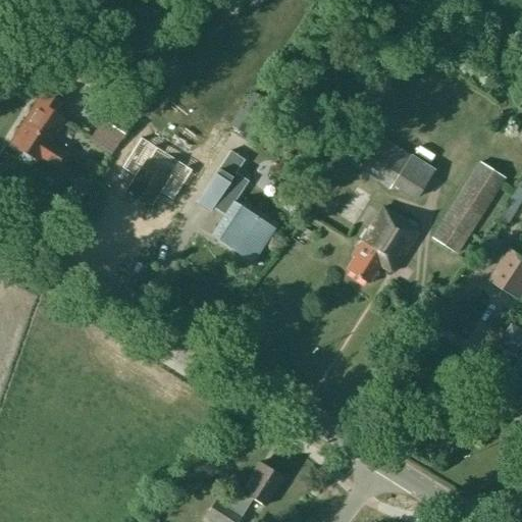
[(217,0),(218,0),(235,11),(242,0),(217,0)]
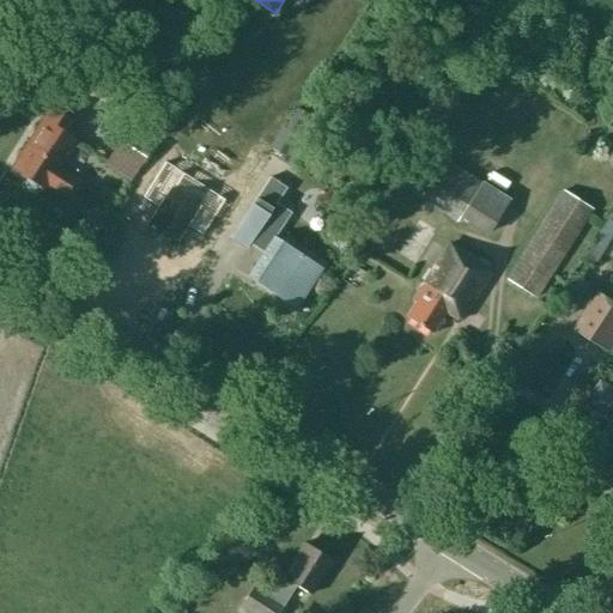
[(40,189),(41,188),(43,189),(47,183),(72,199),(82,183),(59,169),(77,140),(65,132),(73,119),(50,105),(24,146),(25,147),(11,170),(26,178),(25,181),(25,182),(24,183),(25,186),(25,187),(26,189),(28,190),(29,192),(30,192),(31,193),(34,193),(36,193),(37,192),(38,192),(40,189)]
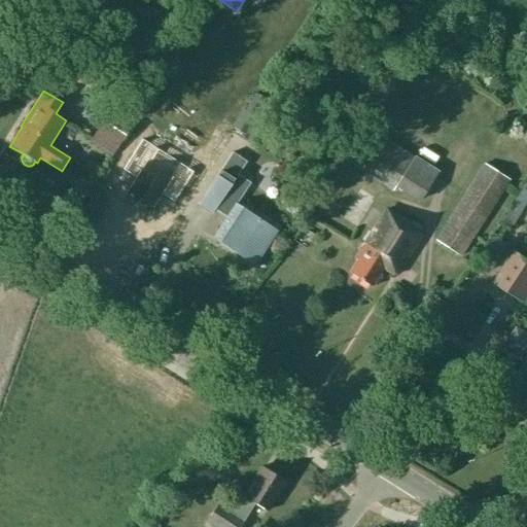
[(88,143),(110,156),(130,127),(103,109),(94,123),(99,126),(88,143)]
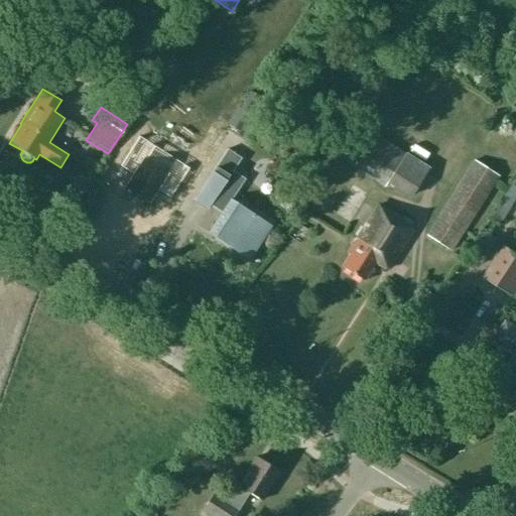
[(411,197),(429,168),(406,153),(361,125),(341,157),(386,186),(388,182),(411,197)]
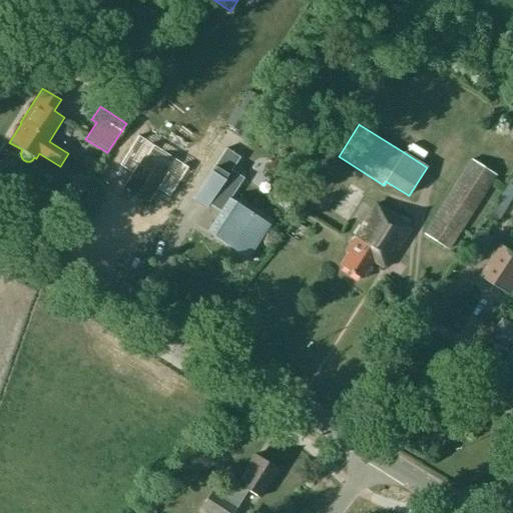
[(164,170),(173,158),(156,147),(147,160),(142,156),(124,185),(147,200),(166,171),(164,170)]
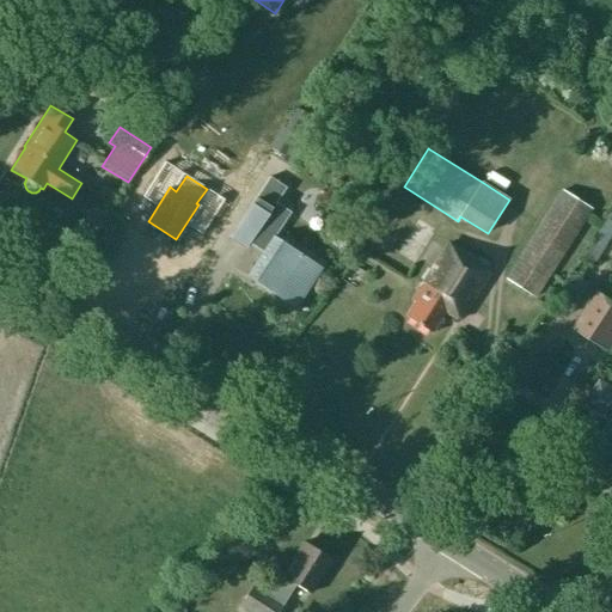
[(564,190),(507,279),(536,298),(593,209),(564,190)]
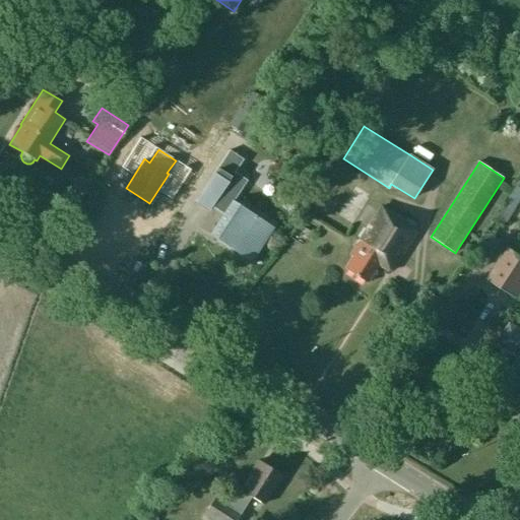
[(195,201),(208,210),(211,206),(222,214),(209,235),(247,259),(269,225),(219,193),(230,177),(216,168),(195,201)]
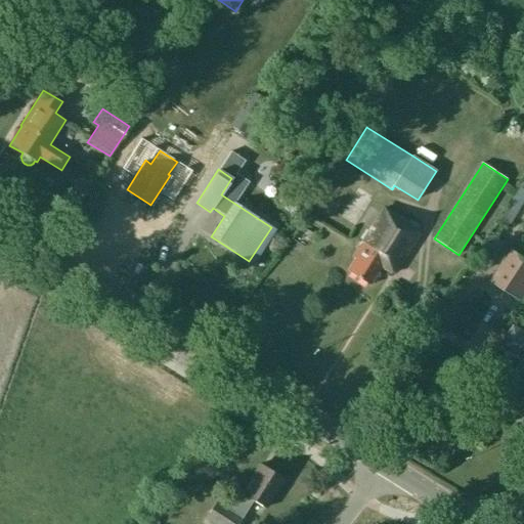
[(358,223),(366,206),(355,201),(347,218),(358,223)]
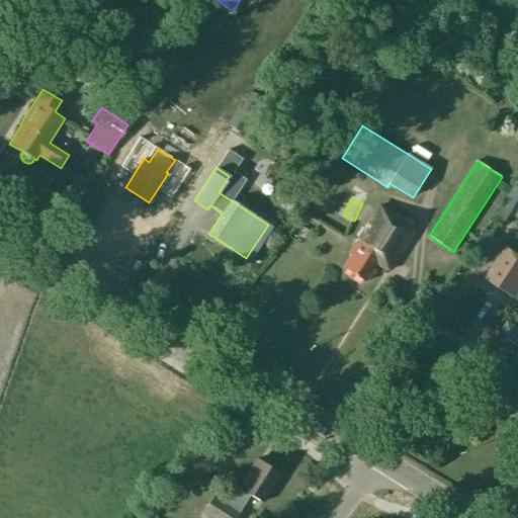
[(364,282),(376,263),(389,270),(414,230),(402,223),(403,221),(379,205),(349,254),(351,256),(343,268),(364,282)]
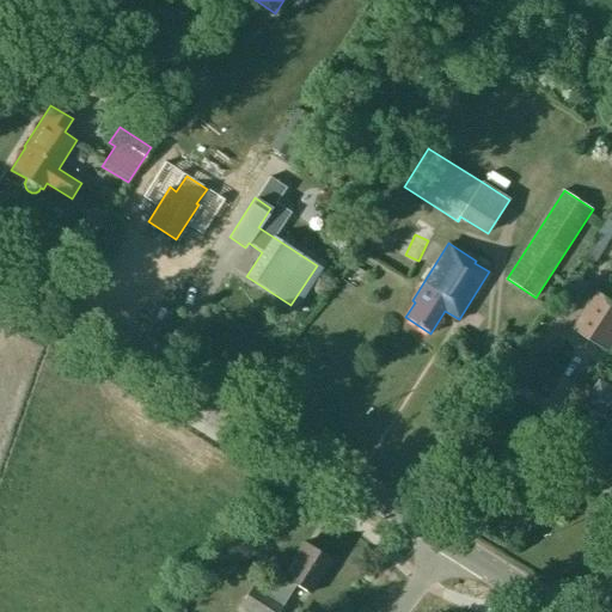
[(575,328),(604,347),(611,334),(611,300),(599,292),(575,328)]
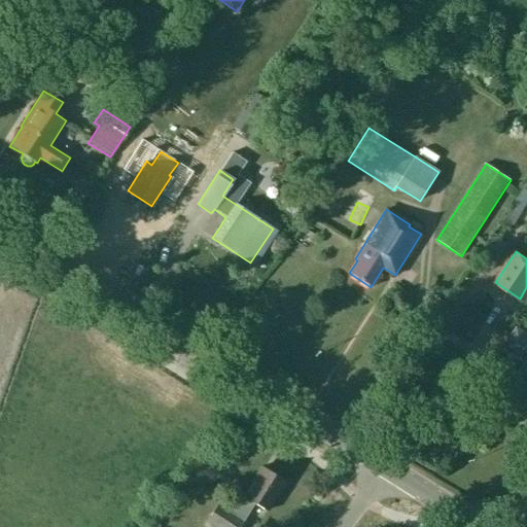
[(526,337),(516,329),(502,348),(526,363),(518,377),(520,379),(512,392),(526,401),(526,337)]
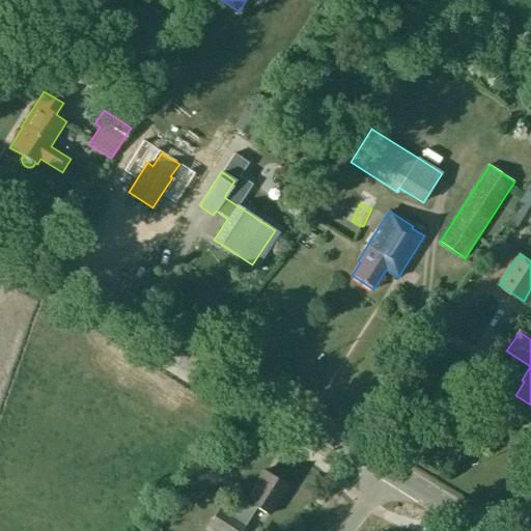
[(244,524),(254,506),(268,514),(286,484),(283,483),(282,479),(277,476),(274,476),(263,470),(245,500),(241,497),(229,514),(219,507),(207,525),(217,530),(240,530),(245,525),(244,524)]
